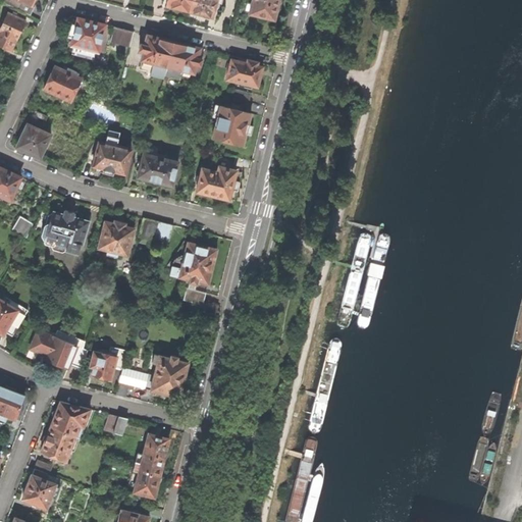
[(4,0),(4,1),(20,9),(31,14),(36,5),(34,4),(36,0),(4,0)]
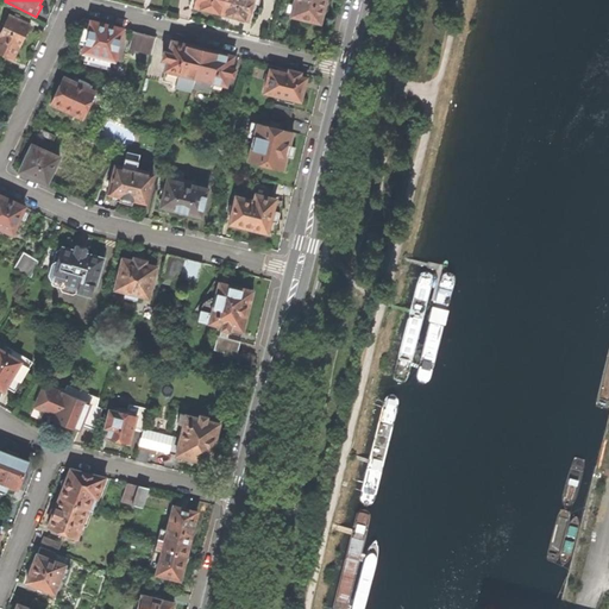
[(207,8),(223,13),(225,0),(195,0),(195,6),(198,6),(199,11),(201,11),(205,12),(207,8)]
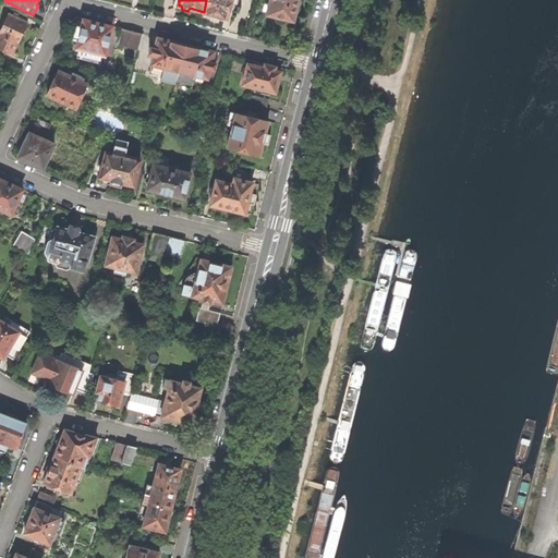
[(227,17),(229,17),(233,1),(238,2),(238,0),(206,0),(204,12),(218,15),(219,19),(221,20),(225,20),(227,17)]
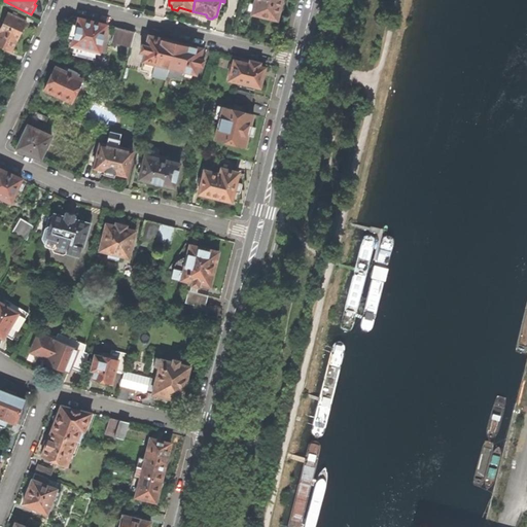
[(255,0),(252,12),(278,20),(281,8),(283,6),(284,4),(284,1),(283,0),(255,0)]
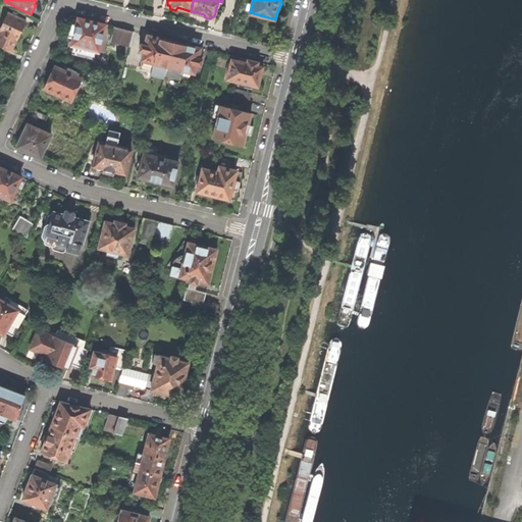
[(20,34),(27,19),(8,11),(1,31),(0,30),(0,45),(12,50),(17,38),(18,38),(20,34)]
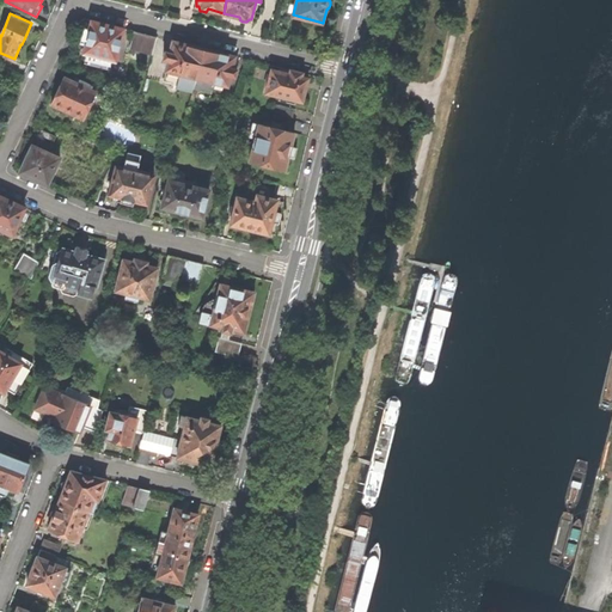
[(84,51),(87,53),(86,59),(110,63),(111,59),(116,60),(124,28),(109,24),(92,19),(90,29),(85,28),(83,41),(86,42),(84,51)]
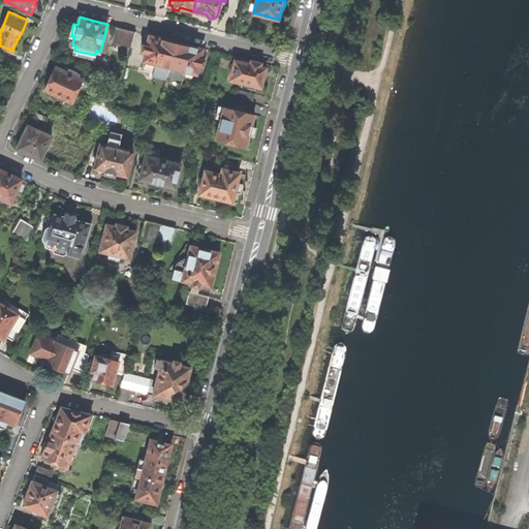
[(136,31),(117,26),(113,40),(132,45),(136,31)]
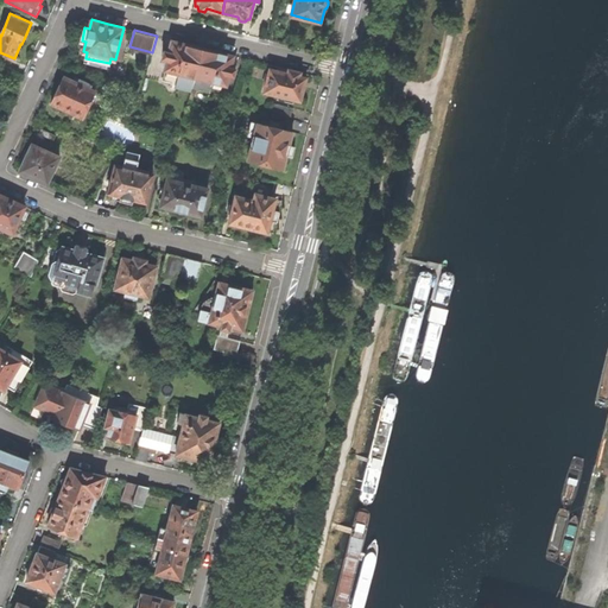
[(188,44),(172,39),(170,50),(165,49),(163,57),(169,58),(163,80),(194,88),(203,48),(188,44)]
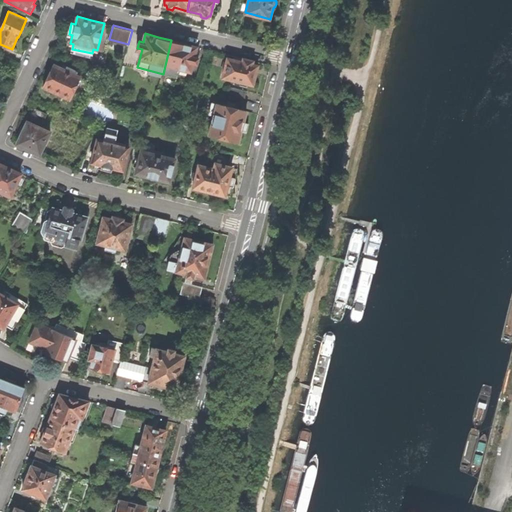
[(184,43),(171,40),(163,74),(176,77),(179,68),(190,71),(192,63),(197,64),(199,57),(194,56),(197,46),(184,43)]
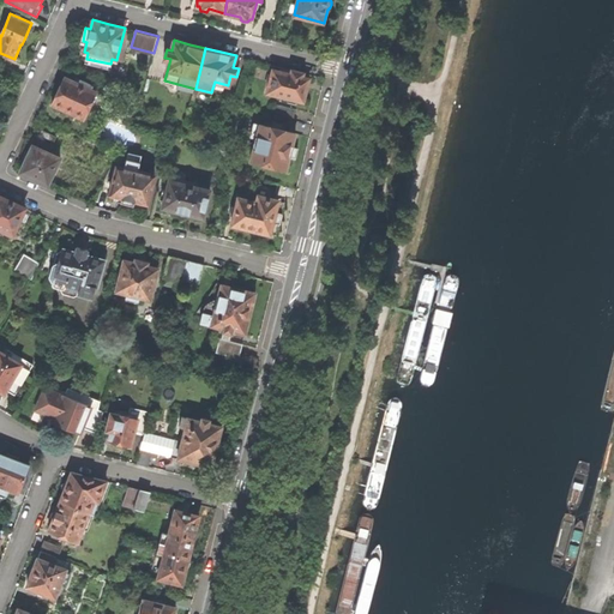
[(309,74),(283,67),(276,94),(282,96),(281,100),(298,104),(299,100),(304,101),(306,92),(309,78),(308,78),(309,74)]
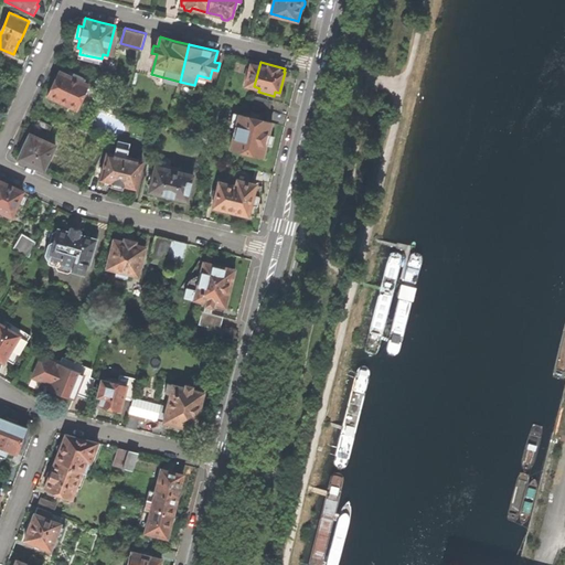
[(55,82),(50,94),(77,107),(89,84),(84,81),(84,78),(83,77),(84,75),(74,71),(72,76),(61,71),(55,82)]
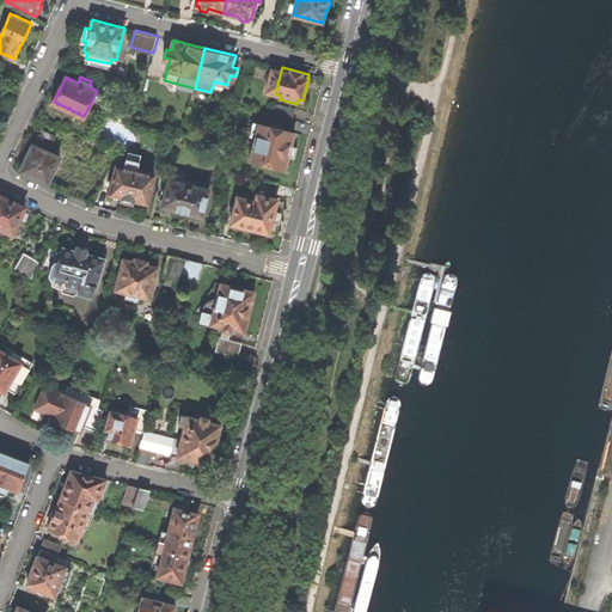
[(295,109),(277,104),(275,115),(293,120),(295,109)]
